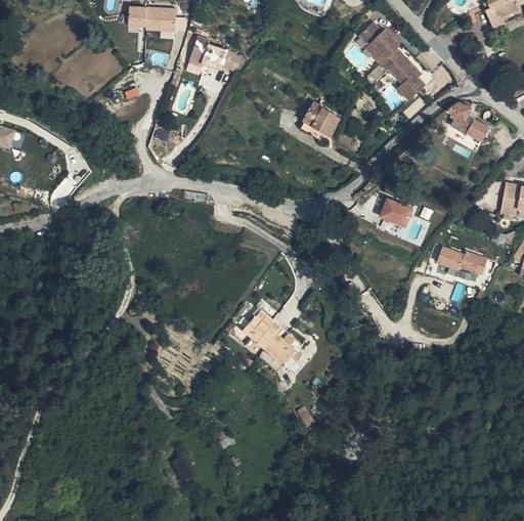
[(490,6),(485,9),(492,28),(523,14),(519,5),(523,3),(523,0),(487,0),(488,1),(490,6)]
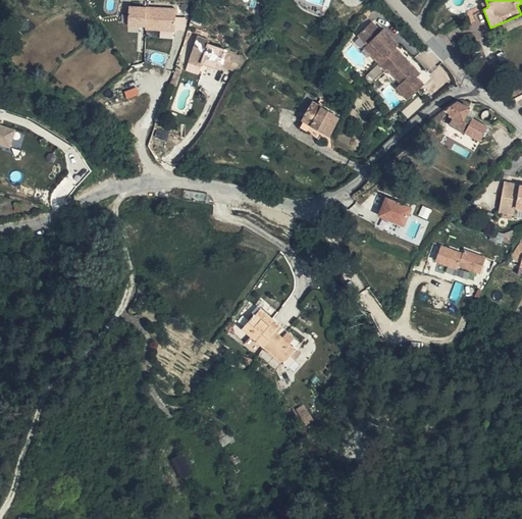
[(172,16),(172,5),(125,2),(123,29),(135,30),(136,26),(141,27),(141,29),(156,30),(156,36),(169,37),(169,29),(181,29),(181,16),(172,16)]
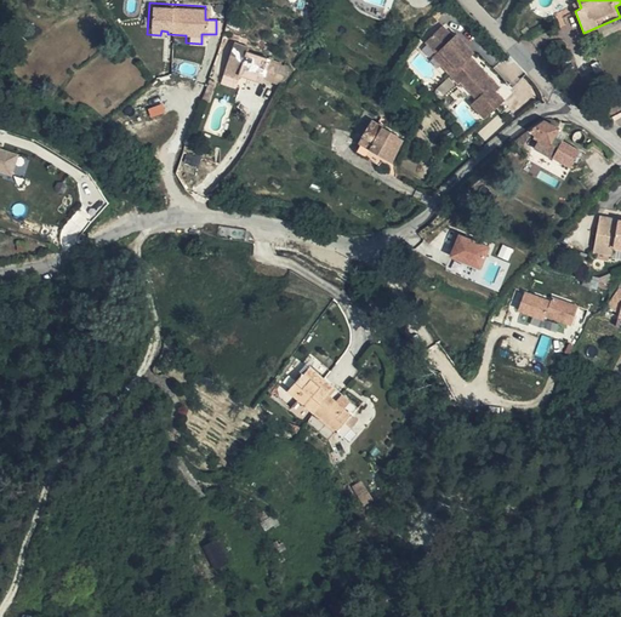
[(445,21),(443,24),(453,34),(455,32),(445,21)]
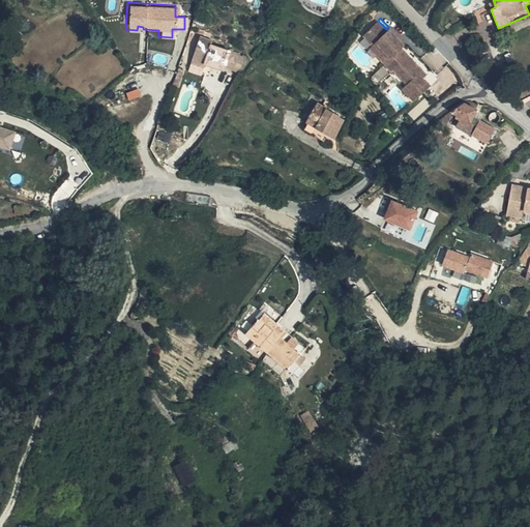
[(380,52),(388,60),(400,49),(392,41),(398,36),(388,27),(386,29),(378,21),(362,34),(373,45),(375,42),(382,50),(380,52)]
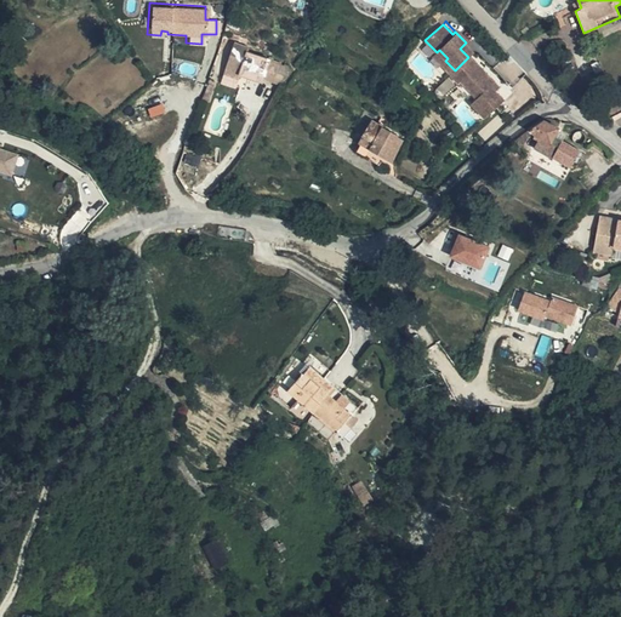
[(246,74),(245,76),(261,81),(263,78),(272,81),(279,63),(246,52),(249,46),(234,43),(226,67),(246,74)]
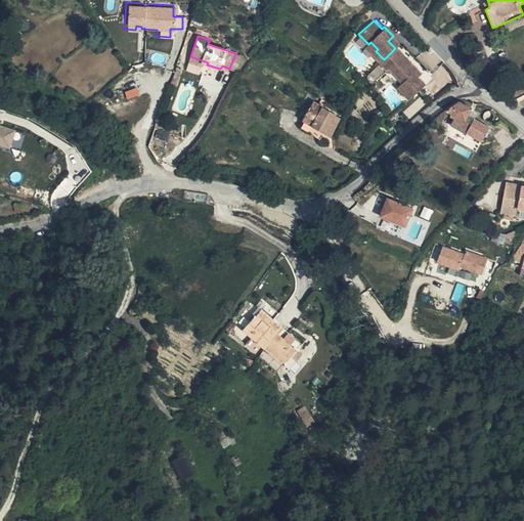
[(399,44),(400,44),(393,36),(388,41),(395,48),(396,47),(399,44)]
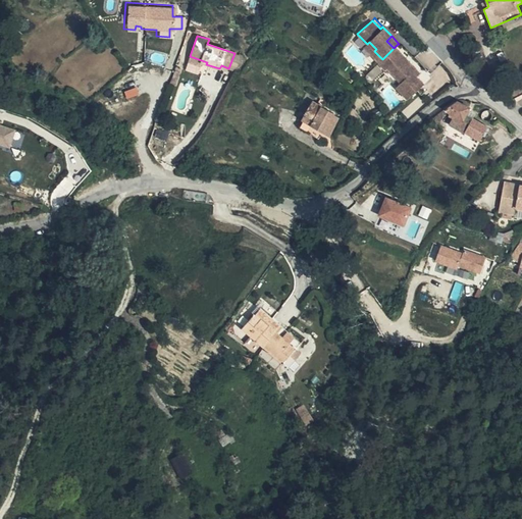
[(371,54),(378,62),(382,59),(374,51),(376,49),(369,42),(367,44),(365,47),(371,54)]
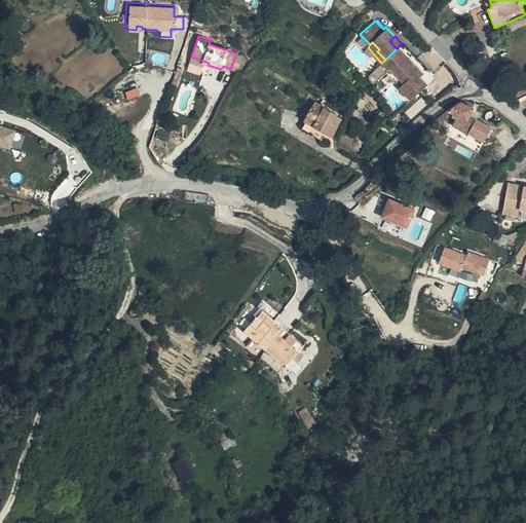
[(385,60),(381,63),(387,69),(389,67),(404,82),(407,79),(419,91),(427,84),(420,77),(423,74),(398,47),(397,48),(385,60)]
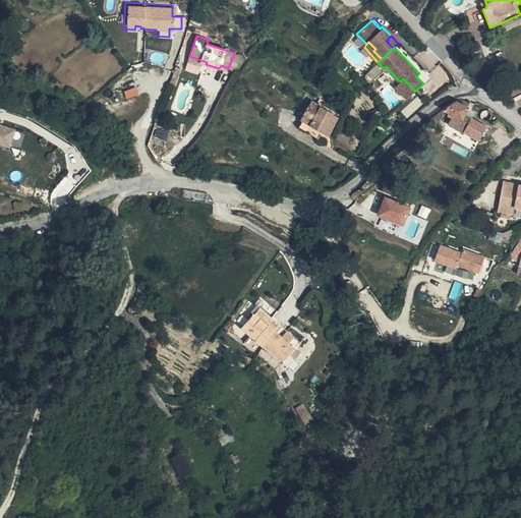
[(201,62),(206,64),(207,62),(189,56),(188,61),(199,66),(201,62)]
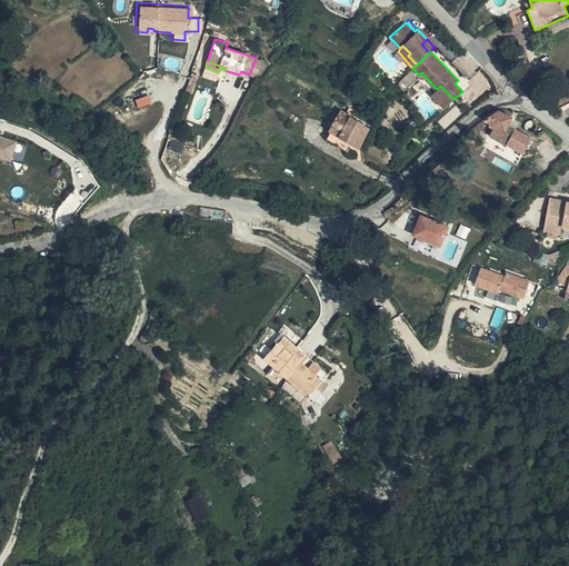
[(440,86),(437,89),(431,93),(446,108),(453,99),(440,86)]
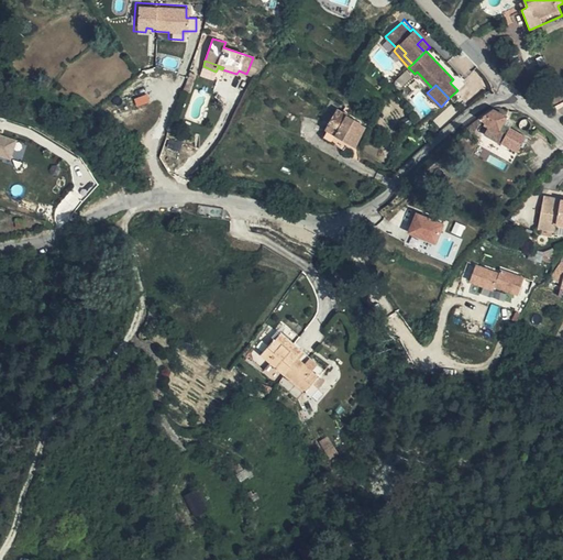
[(327,129),(328,129),(349,141),(350,141),(361,121),(361,119),(348,113),(337,108),(327,129)]
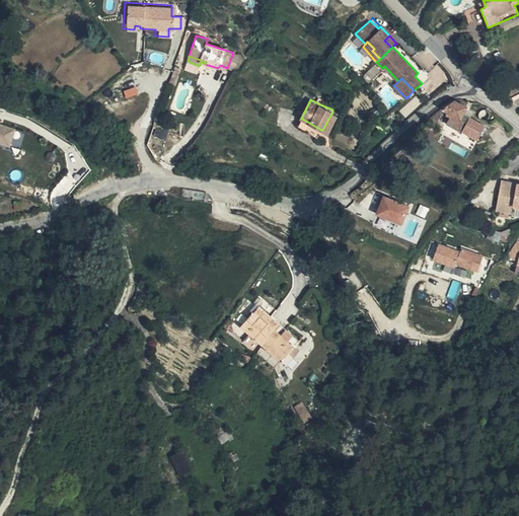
[(463,115),(467,107),(455,101),(442,111),(444,112),(451,115),(460,120),(463,115)]
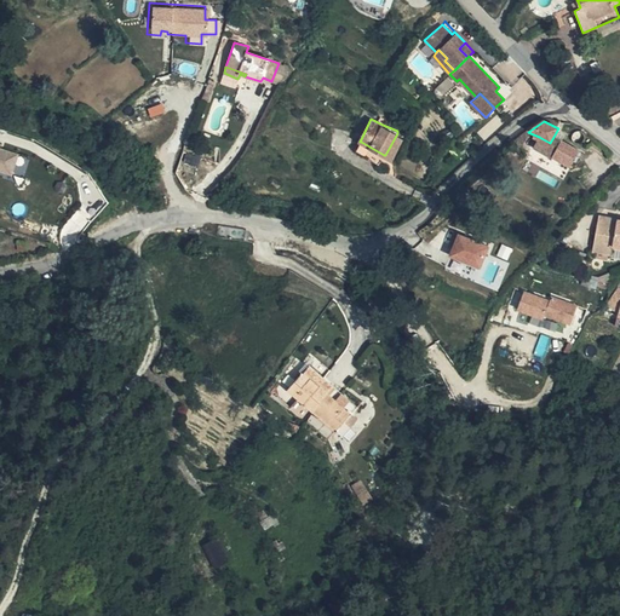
[(528,132),(514,144),(518,148),(530,133),(528,132)]
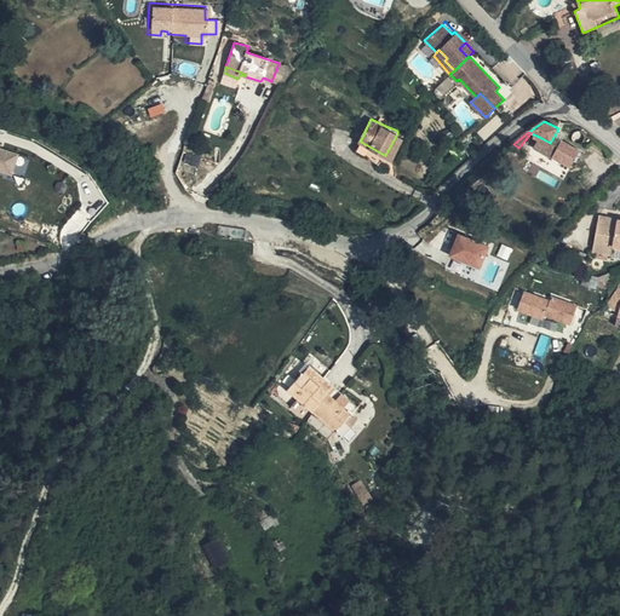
[(385,155),(392,159),(403,137),(397,133),(385,155)]
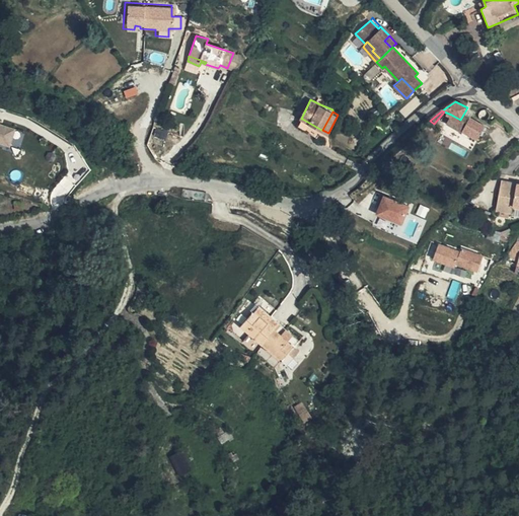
[(485,125),(463,115),(460,120),(451,115),(445,126),(475,142),(485,125)]
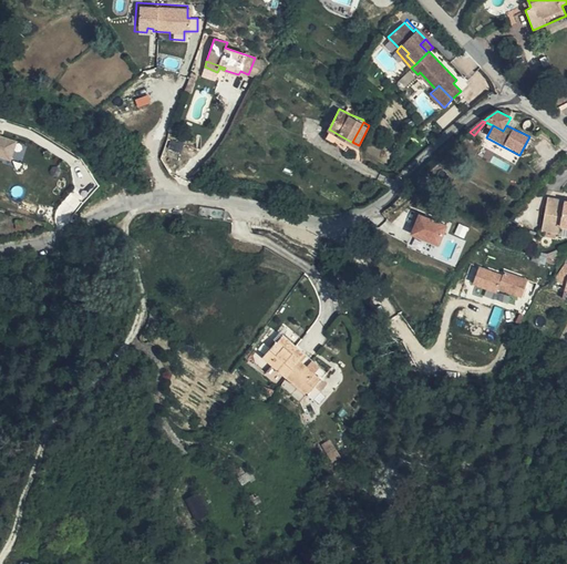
[(0,152),(13,156),(19,134),(0,129),(0,152)]
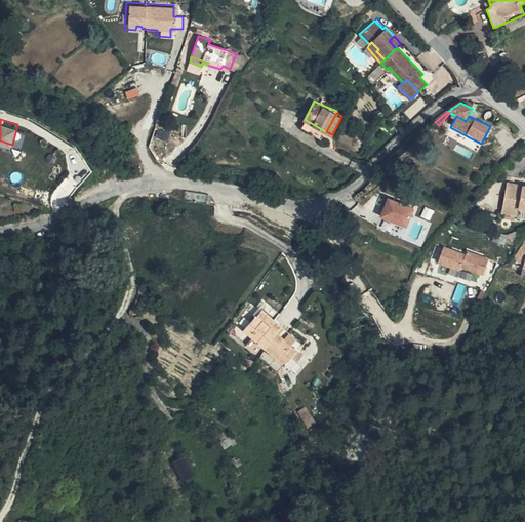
[(325,131),(306,120),(303,127),(322,136),(325,131)]
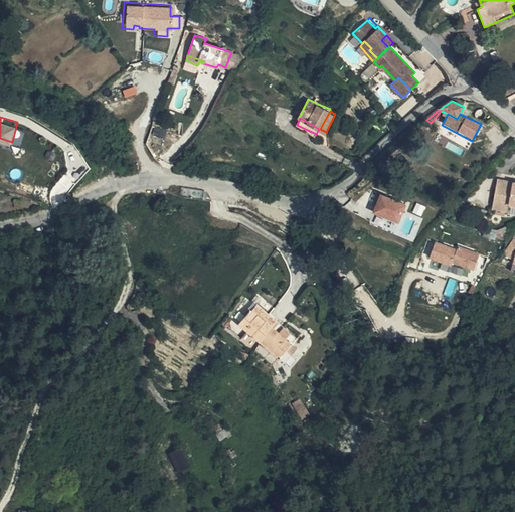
[(514,183),(497,181),(493,210),(509,212),(510,205),(514,205),(514,183)]
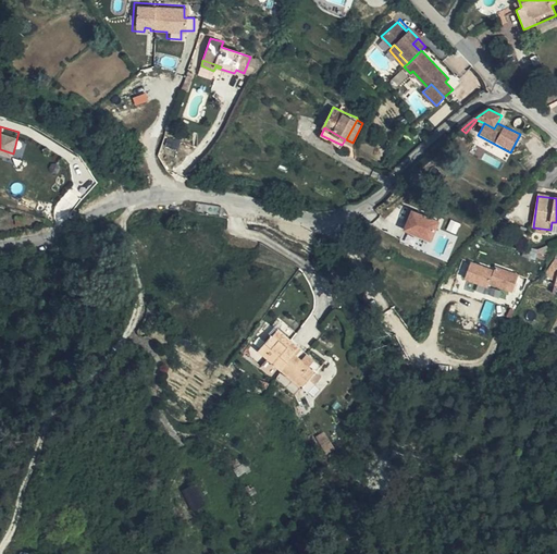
[(440,217),(415,207),(407,224),(432,235),(440,217)]
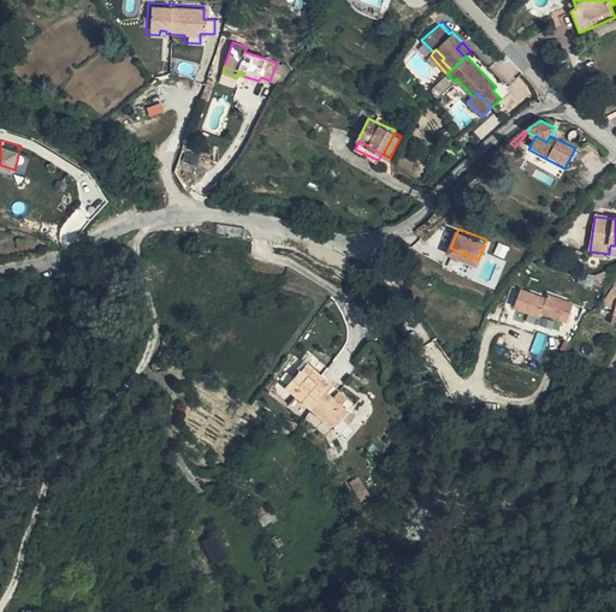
[(501,237),(496,249),(505,253),(510,242),(501,237)]
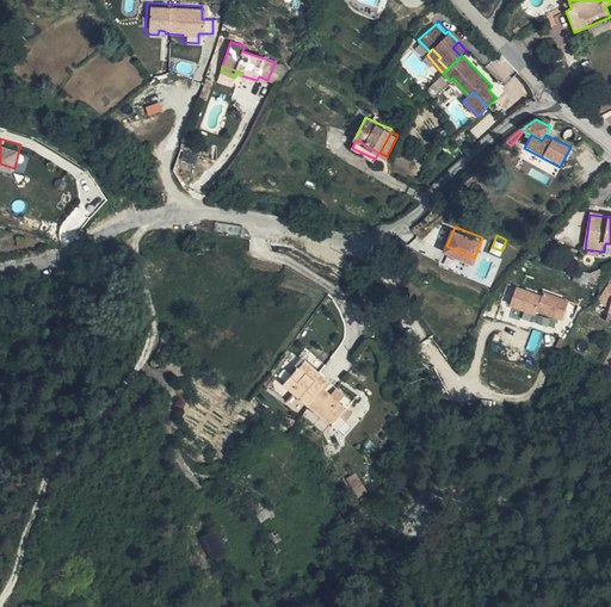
[(541,310),(517,301),(511,319),(535,327),(536,322),(562,332),(569,315),(543,305),(541,310)]
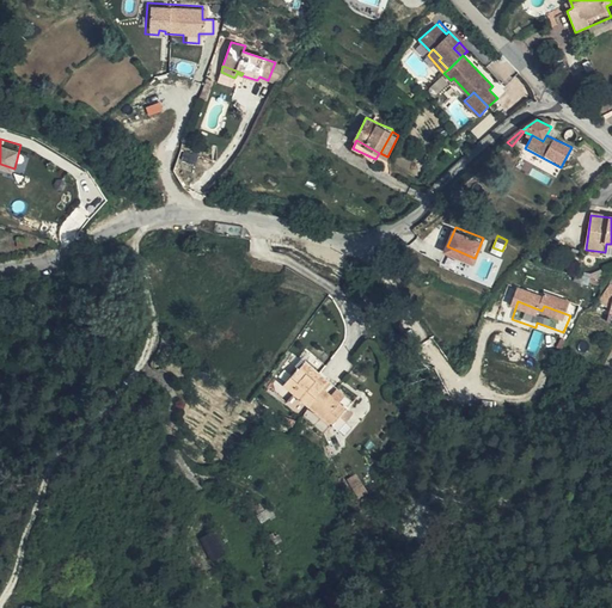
[(288,372),(311,393),(331,370),(307,349),(288,372)]
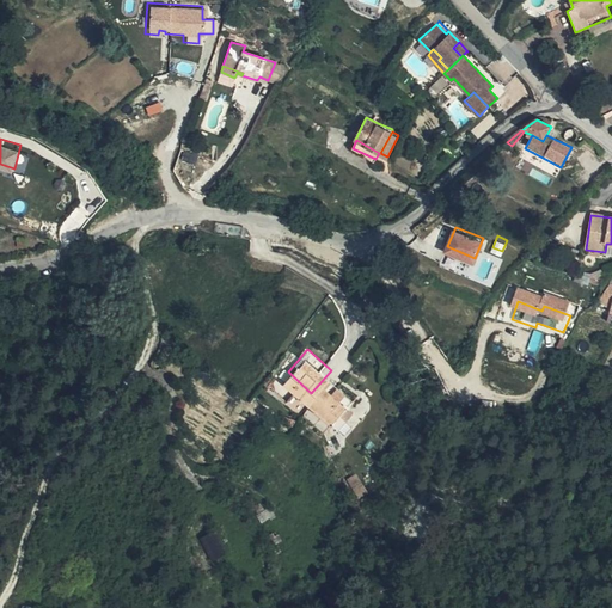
[(331,370),(311,393),(335,413),(355,391),(331,370)]
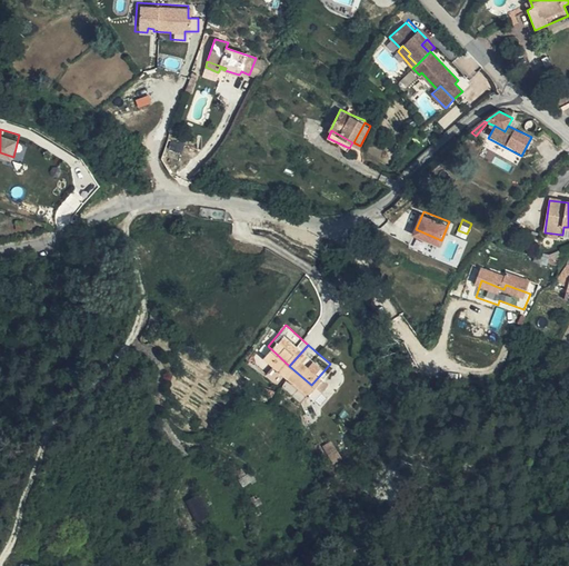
[(187,496),(198,517),(211,510),(200,489),(187,496)]
